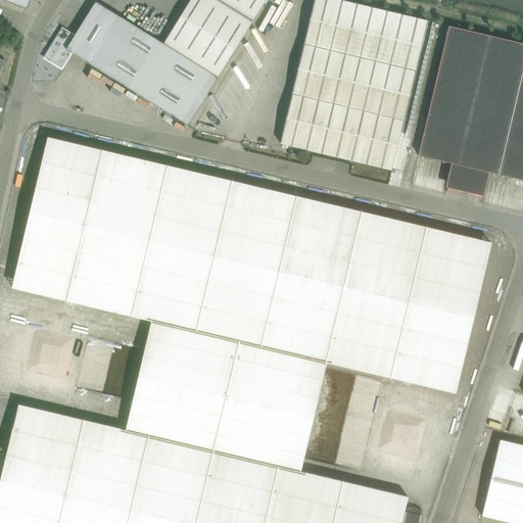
[(62,29),(44,58),(61,68),(72,53),(188,126),(266,0),(190,0),(163,44),(96,2),(75,36),(62,29)]
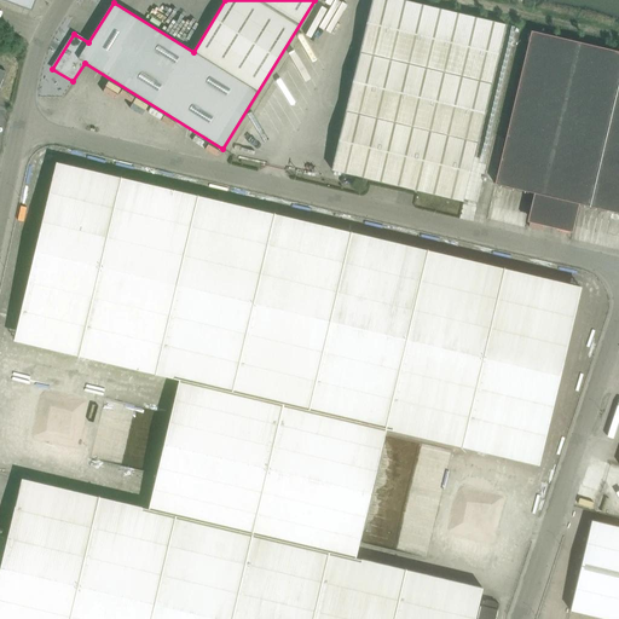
[(401,0),(371,0),(331,169),(463,202),(505,25),(401,0)]
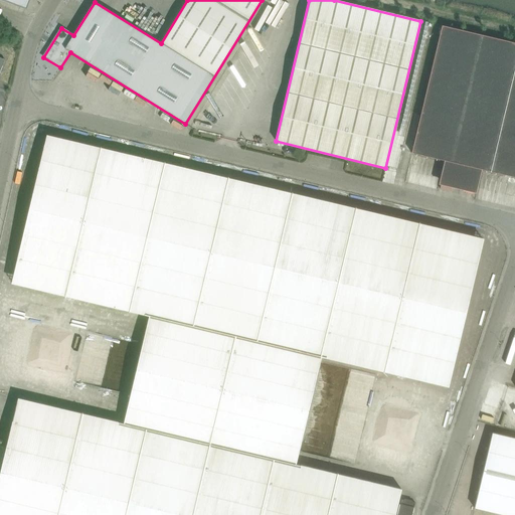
[(514,42),(442,26),(411,153),(514,177),(514,42)]
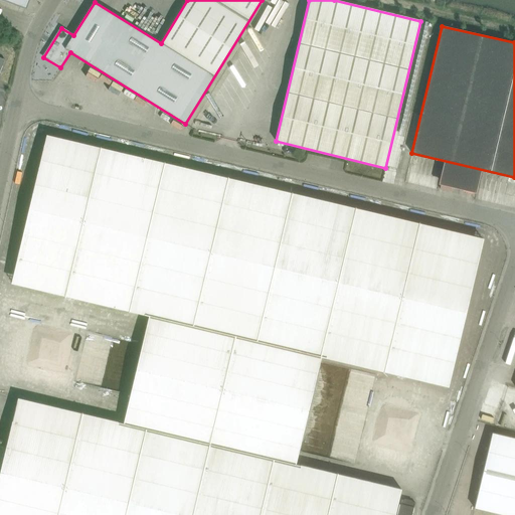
[(226,76),(243,80),(246,71),(228,66),(226,76)]
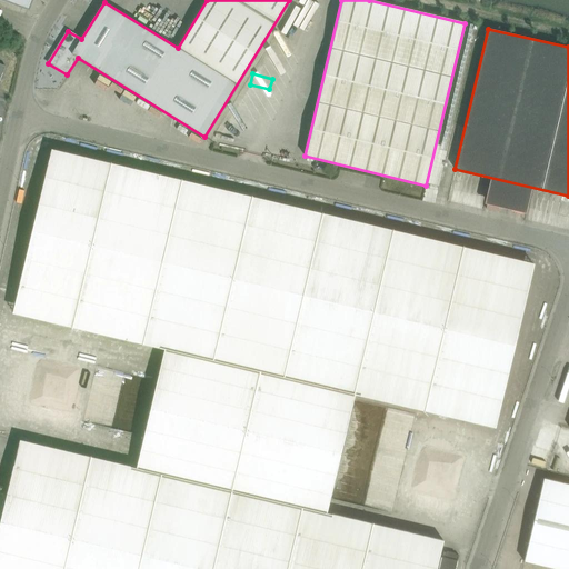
[(285,98),(287,83),(272,81),(270,97),(285,98)]
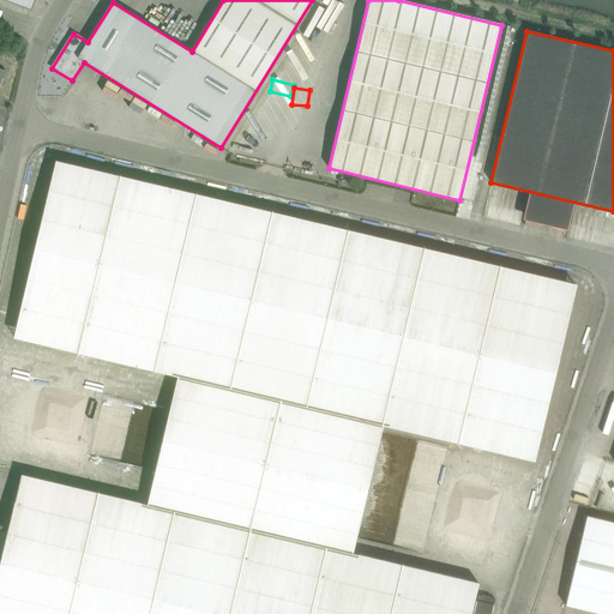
[(271,106),(263,138),(278,142),(280,132),(288,134),(284,152),(290,154),(299,121),(282,118),(283,109),(271,106)]
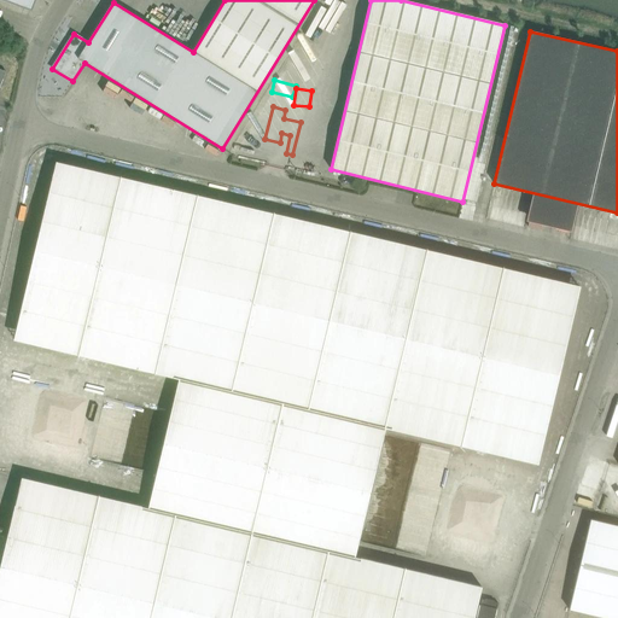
[(9,535),(0,532),(0,617),(473,617),(482,587),(355,558),(385,429),(538,465),(581,287),(57,163),(15,340),(180,379),(149,508),(22,478),(9,535)]
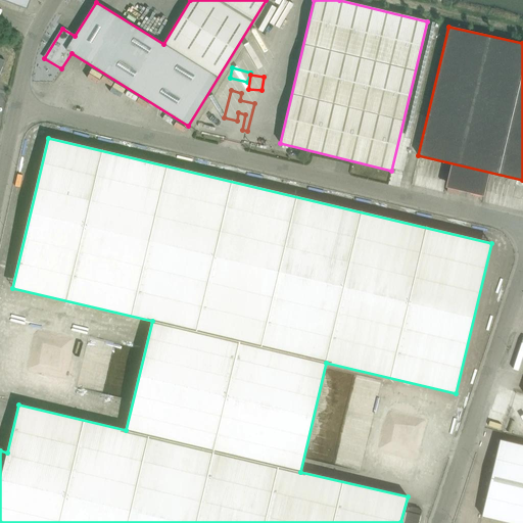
[(522,522),(522,444),(500,440),(482,516),(513,522),(522,522)]
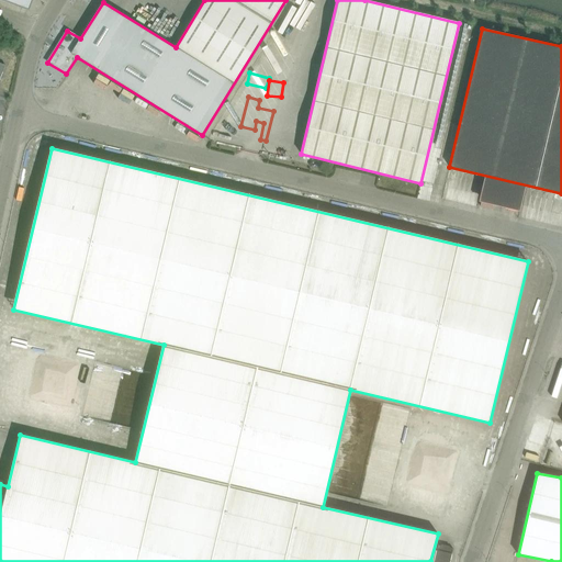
[(449,561),(453,549),(438,544),(433,561),(449,561)]
